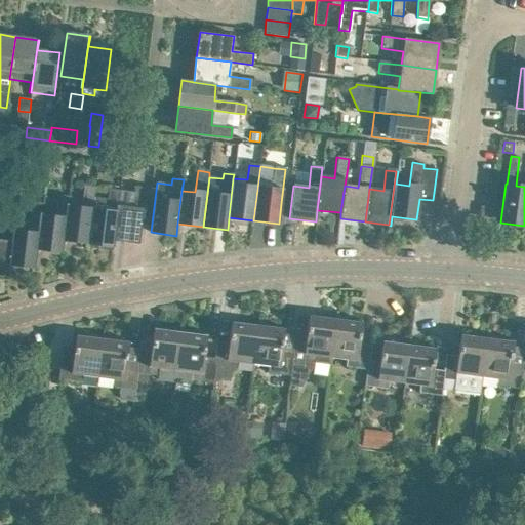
[(86,243),(92,187),(84,186),(81,208),(67,206),(64,240),(86,243)]
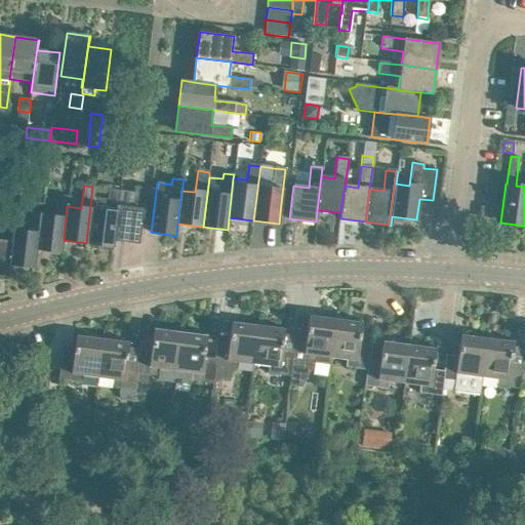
[(138,243),(146,187),(134,186),(132,207),(118,205),(120,190),(118,190),(110,250),(113,250),(114,240),(138,243)]
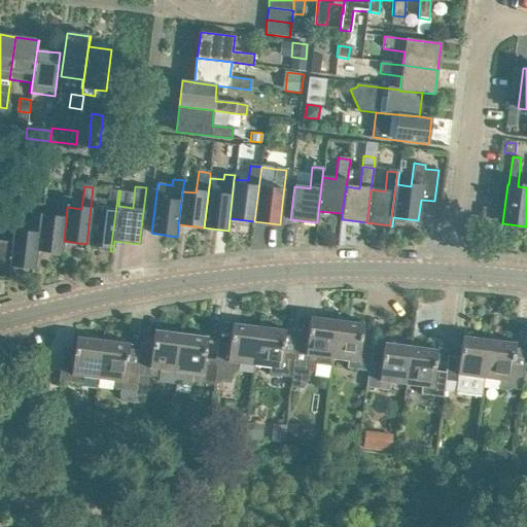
[(110,251),(118,190),(109,189),(107,211),(93,209),(96,187),(93,187),(86,244),(99,245),(98,249),(110,251)]
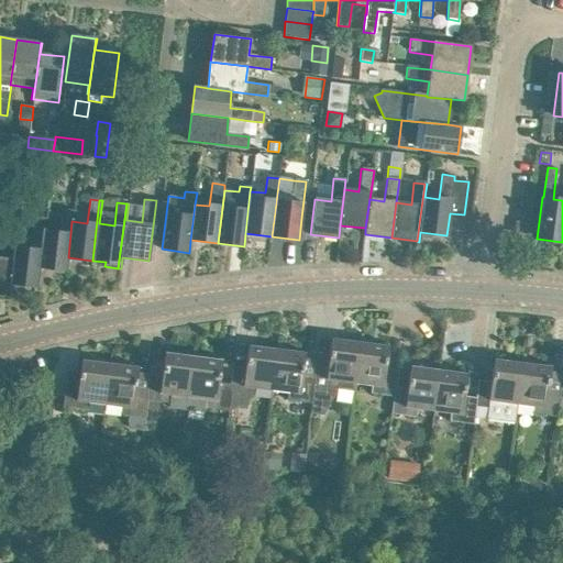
[(68,257),(72,221),(74,211),(63,210),(59,233),(44,231),(45,227),(42,227),(35,286),(37,286),(40,267),(66,271),(68,257)]
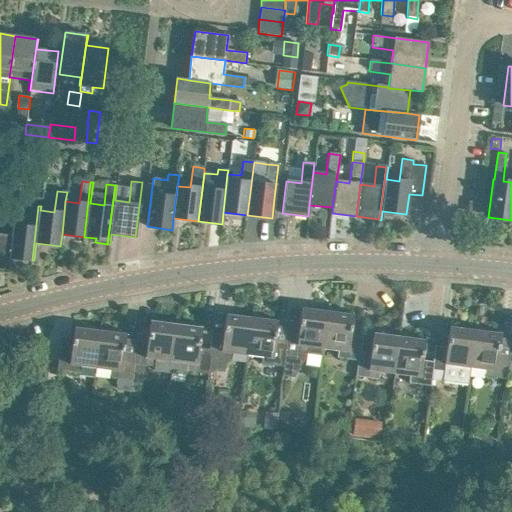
[(32,260),(38,206),(30,205),(27,226),(14,224),(15,215),(12,214),(6,269),(8,269),(10,257),(32,260)]
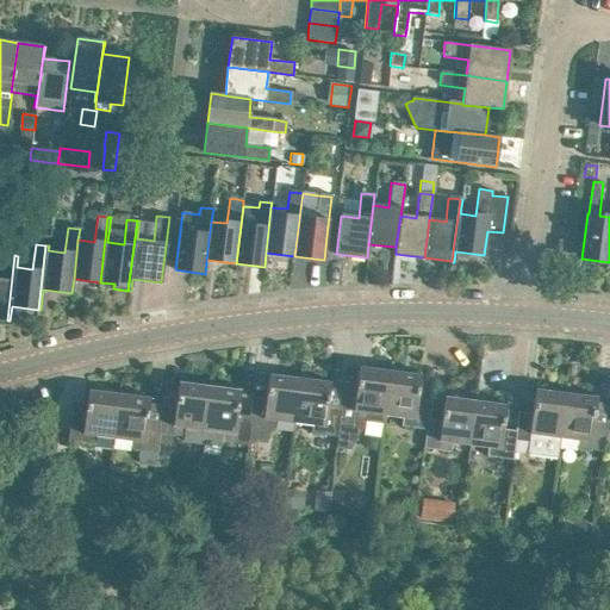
[(0,319),(7,321),(14,255),(5,254),(1,279),(0,279),(0,319)]
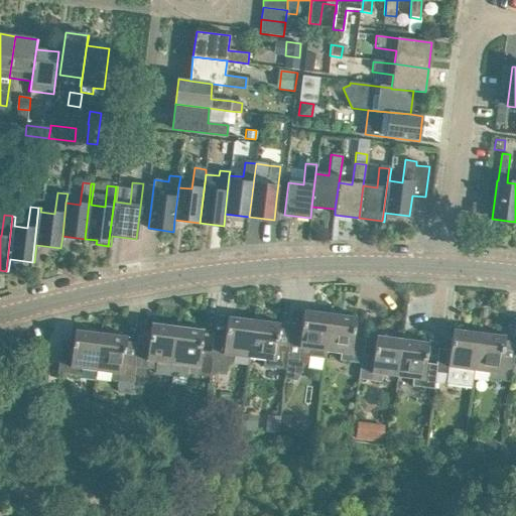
[(285,371),(284,378),(296,380),(309,358),(324,360),(325,353),(330,313),(304,309),(301,331),(289,330),(287,346),(288,347),(287,356),(285,371)]
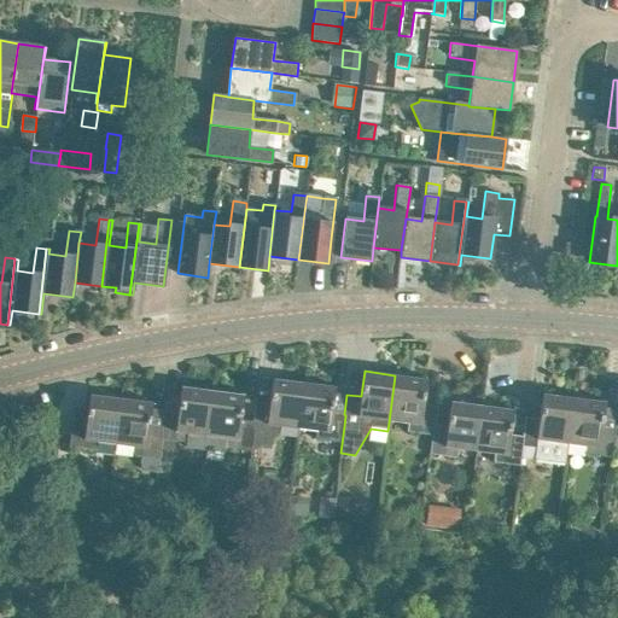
[(438,406),(424,404),(426,379),(395,375),(389,423),(407,425),(406,433),(431,437),(432,426),(436,425),(438,406)]
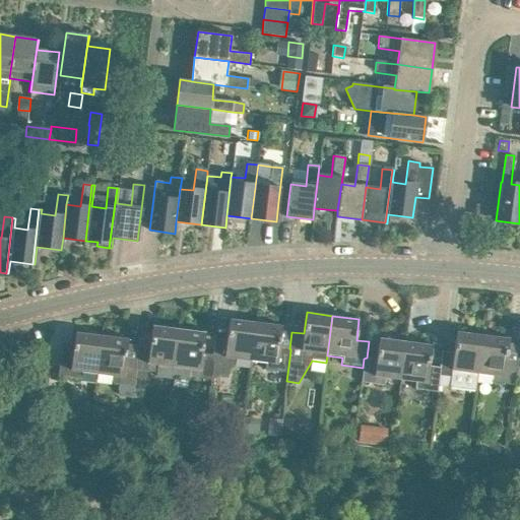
[(250,362),(255,323),(255,322),(230,319),(226,340),(214,338),(212,354),(214,354),(213,365),(235,368),(236,360),(250,362)]
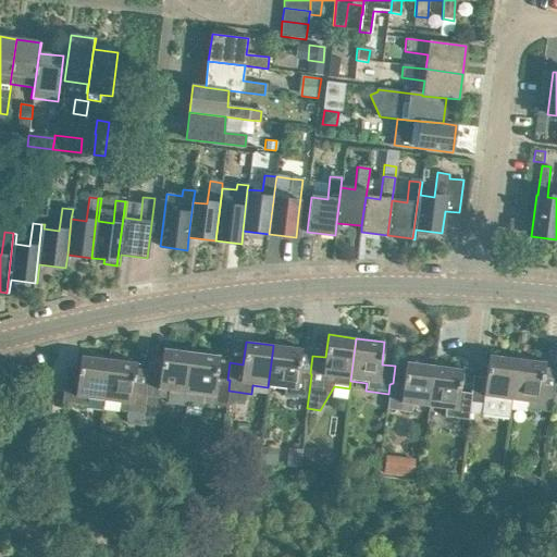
[(273,346),(268,387),(284,390),(283,397),(308,400),(310,384),(311,374),(310,373),(299,372),(302,348),(273,345),(273,346)]
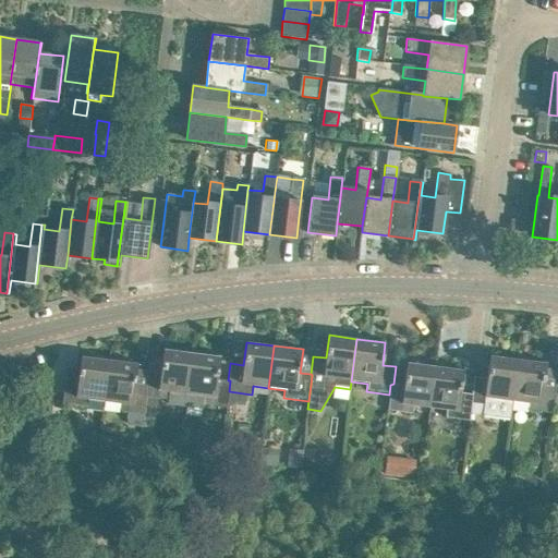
[(146,388),(145,398),(169,400),(168,403),(185,405),(186,396),(191,354),(191,352),(164,349),(160,372),(147,371),(145,387),(146,388)]
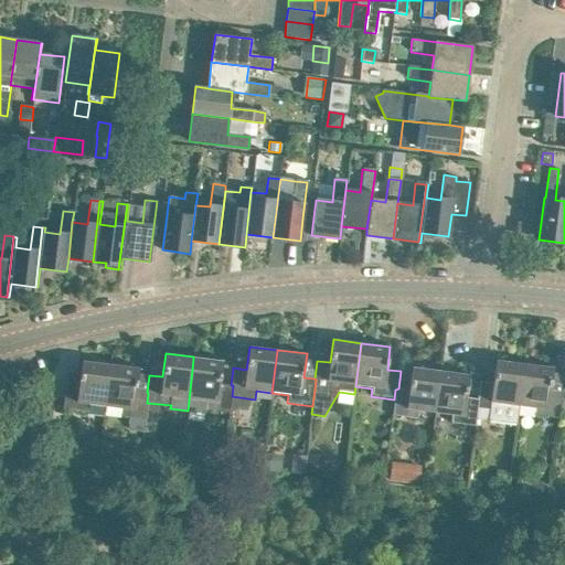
[(189,401),(188,411),(204,413),(204,411),(230,414),(232,396),(233,385),(231,385),(220,384),(223,361),(193,356),(193,359),(189,401)]
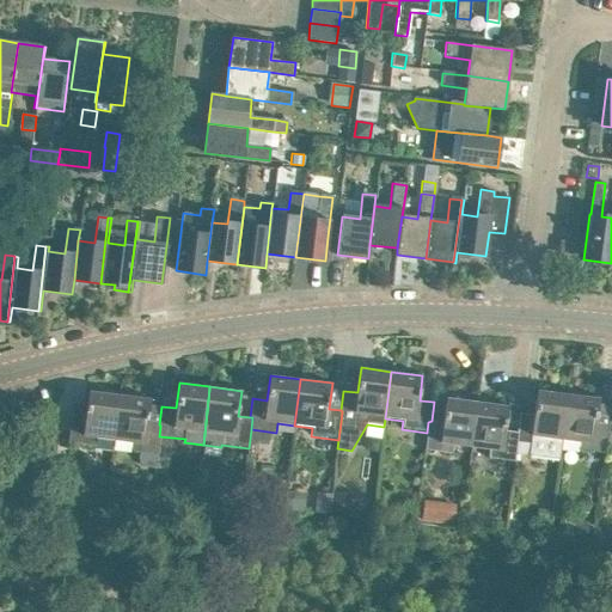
[(518,434),(515,454),(558,460),(561,441),(567,395),(567,393),(537,390),(534,415),(520,412),(518,432),(518,434)]
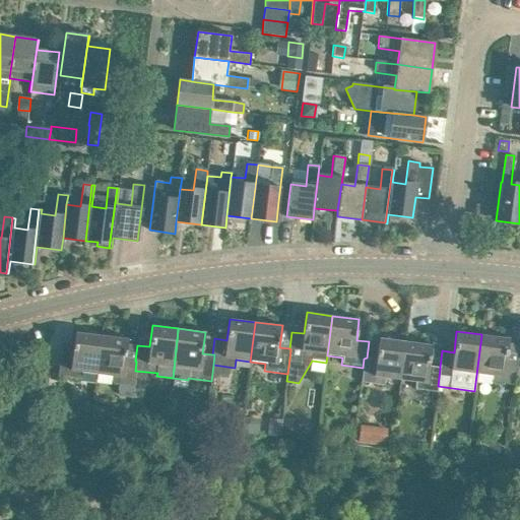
[(96,375),(102,335),(75,332),(73,353),(61,351),(58,377),(80,380),(81,374),(96,375)]
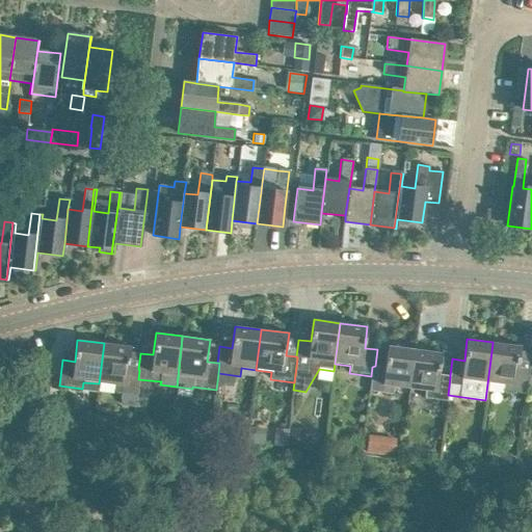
[(529,369),(519,368),(521,346),(493,342),(493,343),(487,383),(503,386),(502,392),(526,395),(527,389),(529,369)]
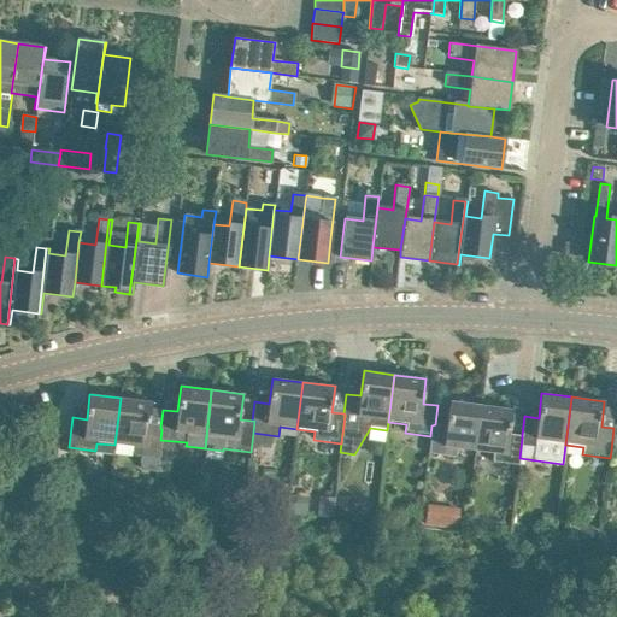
[(162,429),(160,428),(148,427),(152,401),(121,398),(115,445),(133,447),(133,456),(158,458),(160,440),(162,429)]
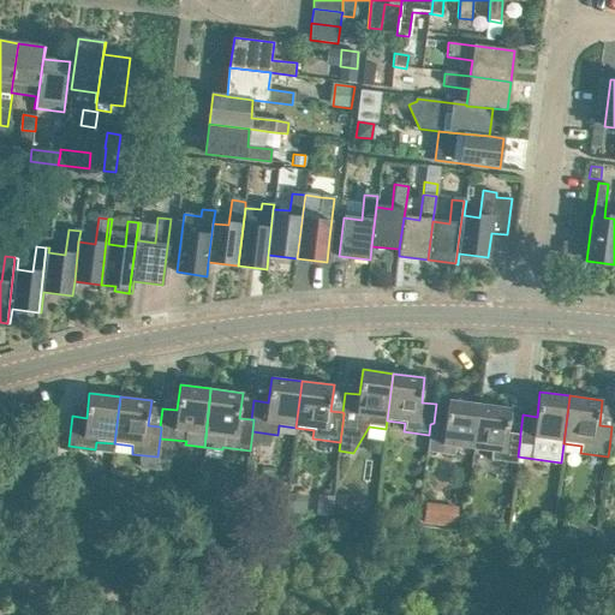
[(472,451),(478,405),(478,404),(448,400),(446,424),(434,423),(430,424),(429,435),(427,453),(454,457),(454,449),(472,451)]
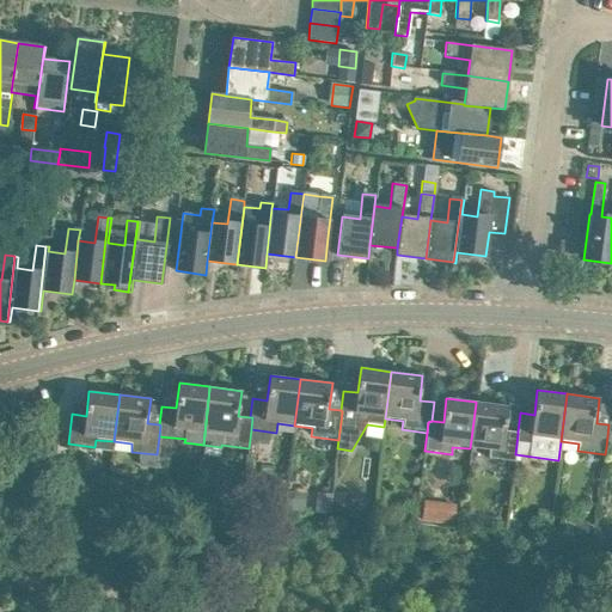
[(476,403),(470,448),(489,451),(488,459),(514,463),(515,454),(516,444),(518,434),(518,432),(505,430),(508,405),(476,402),(476,403)]
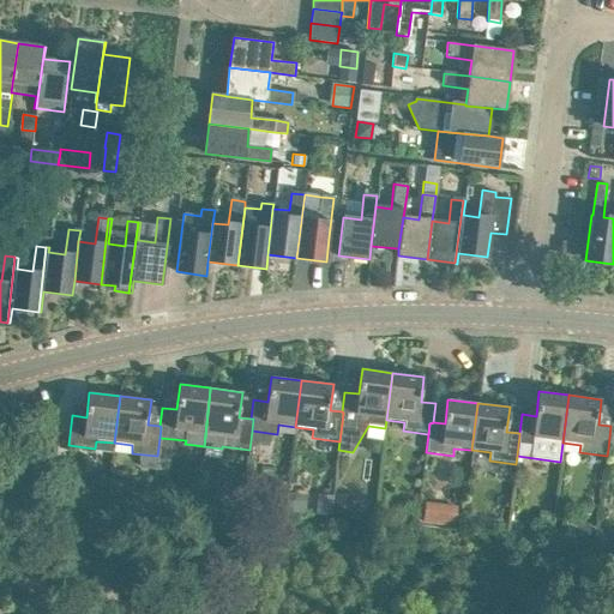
[(287,499),(286,511),(306,513),(308,494),(288,492),(287,499)]
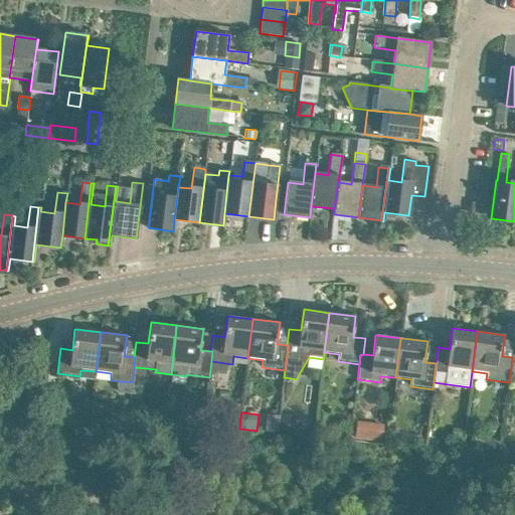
[(268,415),(266,432),(277,433),(279,417),(268,415)]
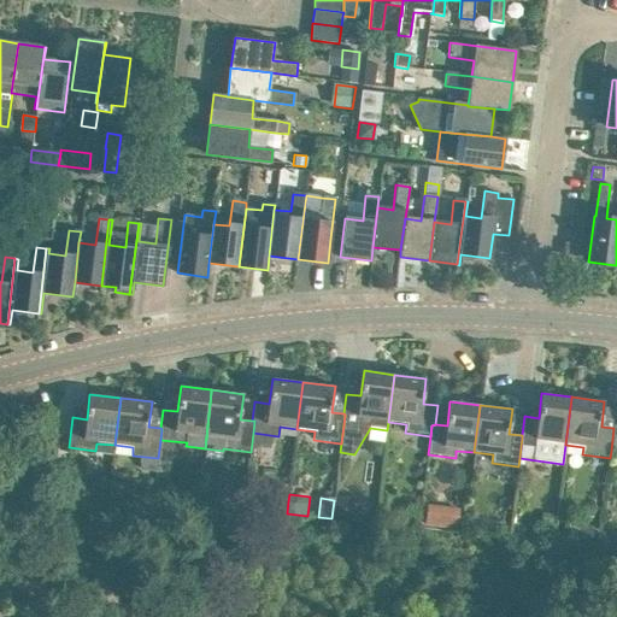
[(276,500),(275,512),(287,513),(288,501),(276,500)]
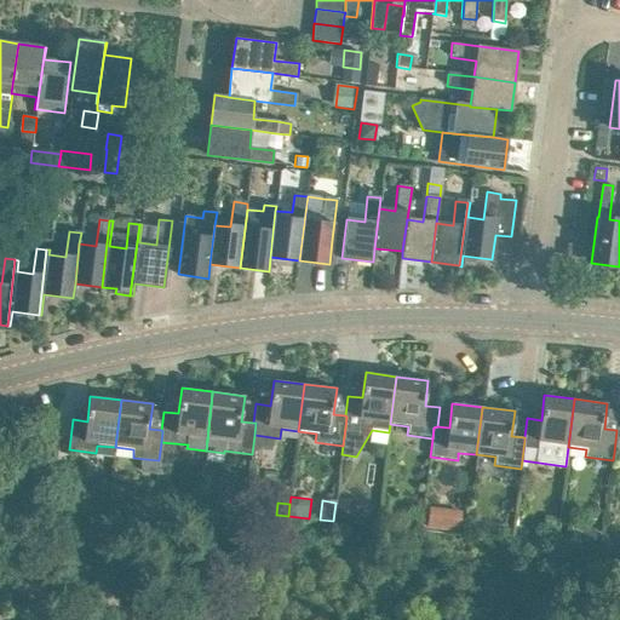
[(545,515),(544,524),(556,526),(557,516),(545,515)]
